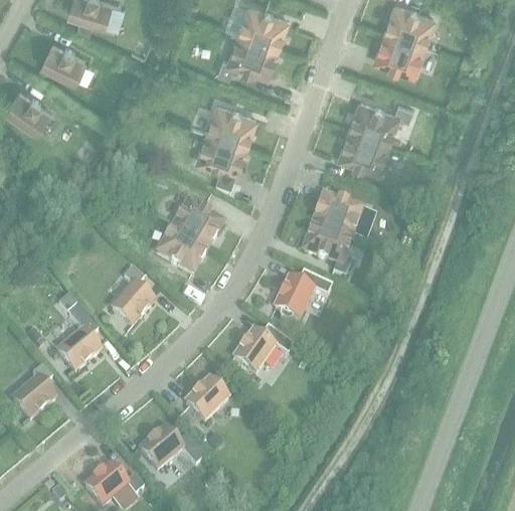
[(73,0),(69,13),(80,16),(77,28),(90,32),(94,20),(119,28),(126,6),(106,0),(73,0)]
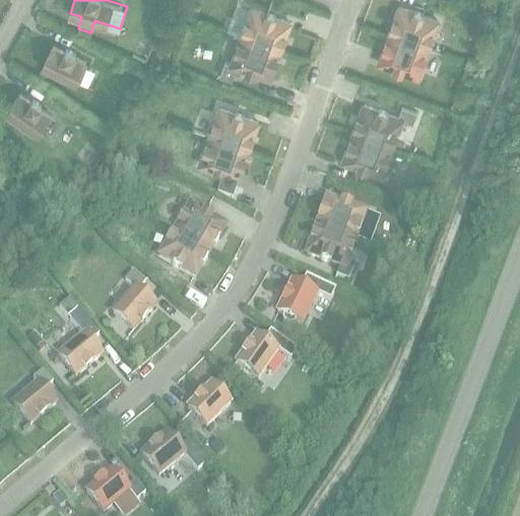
[(390,31),(428,46),(430,39),(432,40),(435,30),(434,30),(438,17),(424,12),(424,11),(415,7),(414,9),(400,3),(395,16),(394,16),(391,24),(392,25),(390,31)]
